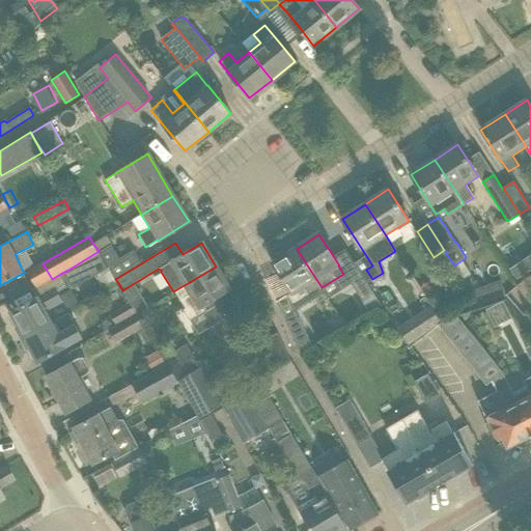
[(141,263),(133,250),(119,258),(110,245),(99,251),(108,268),(115,279),(141,263)]
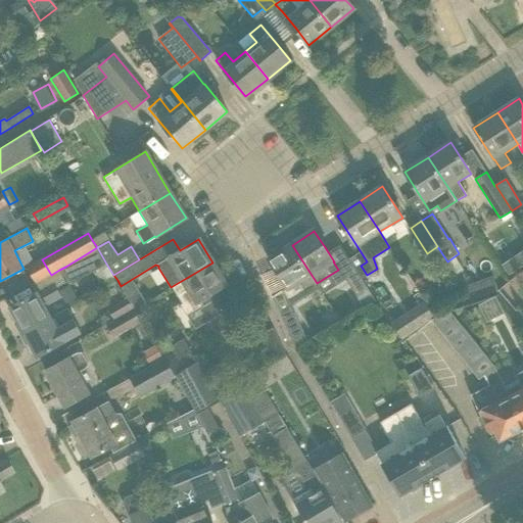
[(317,283),(292,245),(283,250),(280,245),(265,254),(288,291),(300,283),(308,296),(319,289),(316,284),(317,283)]
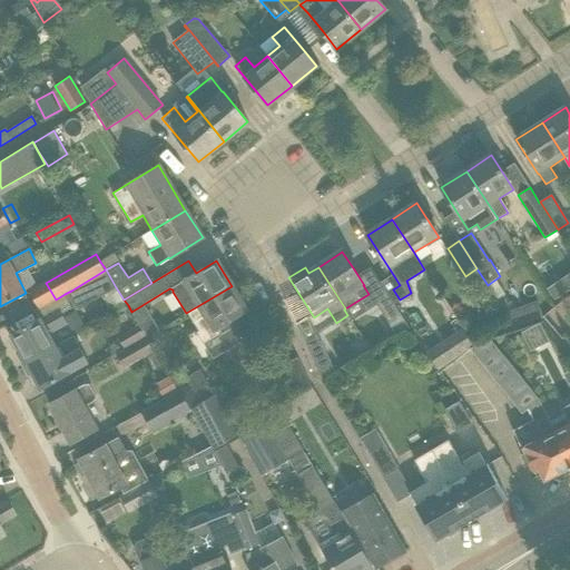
[(76,312),(116,287),(106,269),(71,291),(65,294),(76,312)]
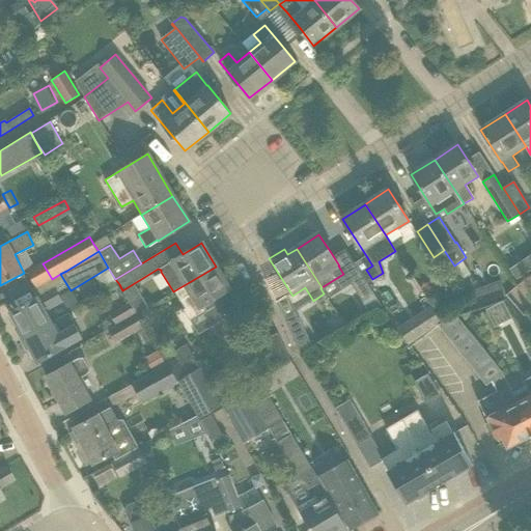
[(520,260),(508,269),(514,279),(527,271),(520,260)]
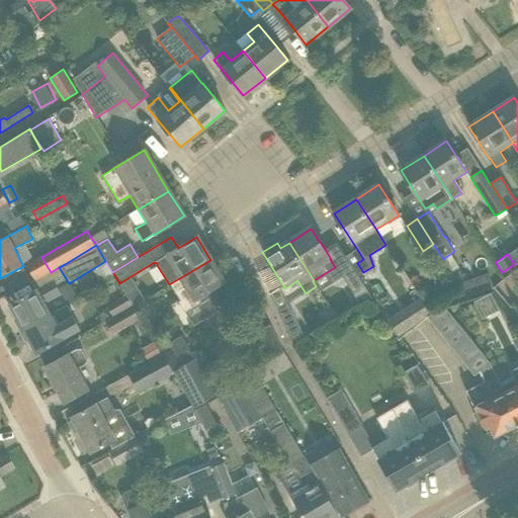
[(196,299),(224,282),(210,260),(169,284),(179,301),(177,303),(183,314),(198,304),(196,299)]
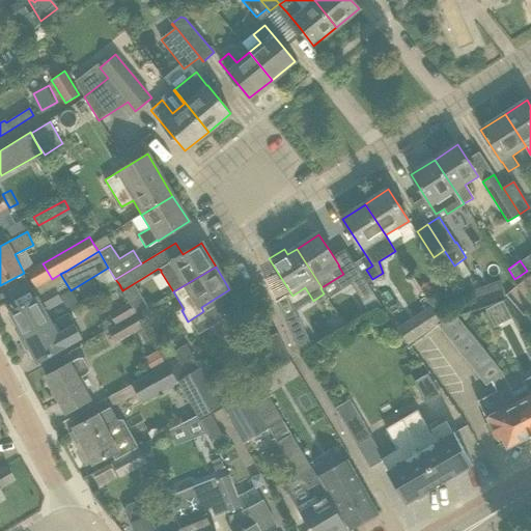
[(361,274),(360,274),(357,269),(345,276),(362,303),(364,302),(373,296),(374,295),(362,275),(361,274)]
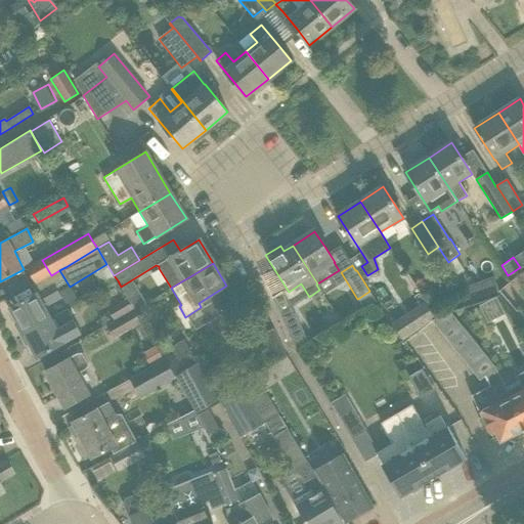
[(480,281),(467,286),(472,300),(485,296),(480,281)]
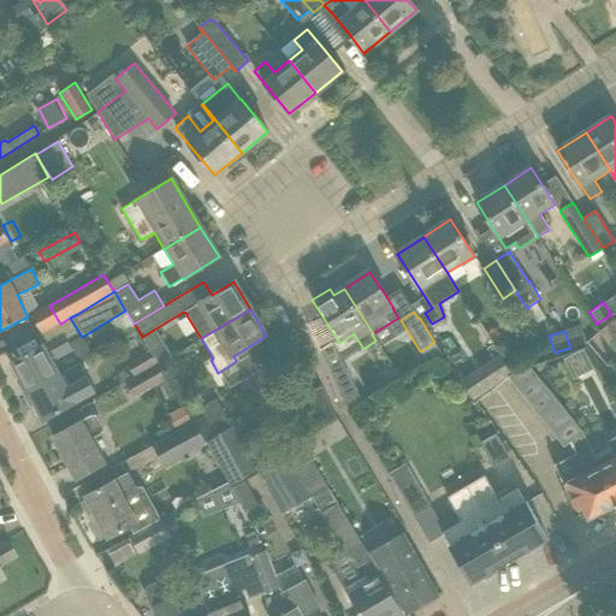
[(49,361),(72,348),(65,333),(42,347),(42,345),(12,361),(19,373),(16,380),(23,394),(58,374),(49,361)]
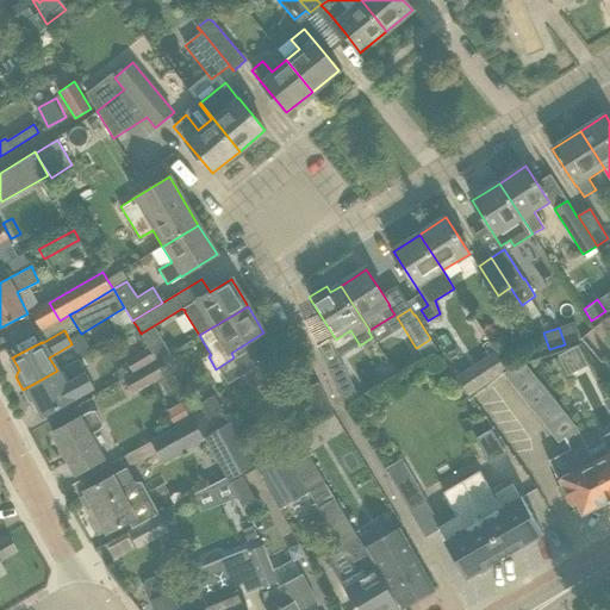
[(330,338),(317,347),(346,406),(359,398),(330,338)]
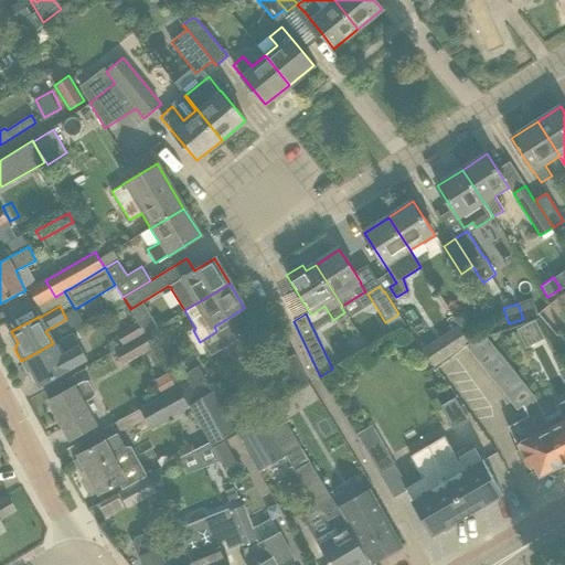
[(397,315),(387,321),(394,331),(404,326),(397,315)]
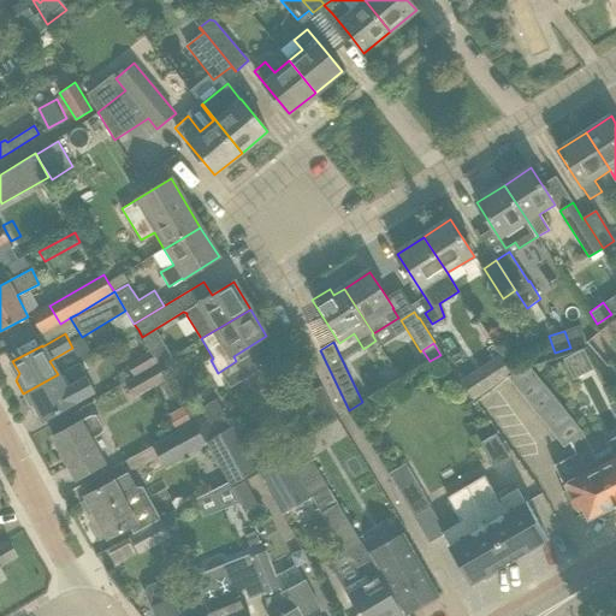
[(150,350),(128,363),(134,375),(157,361),(150,350)]
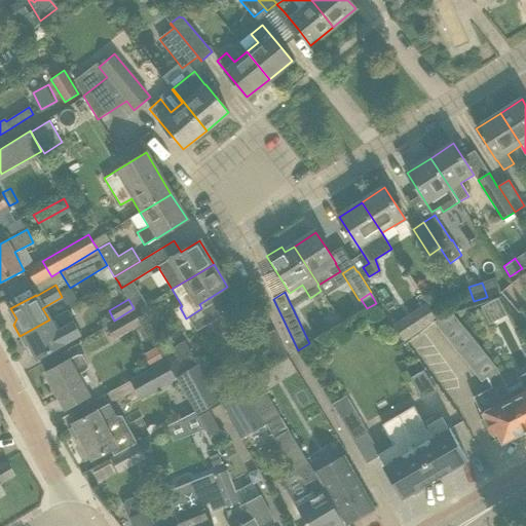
[(425,305),(412,314),(421,330),(436,321),(425,305)]
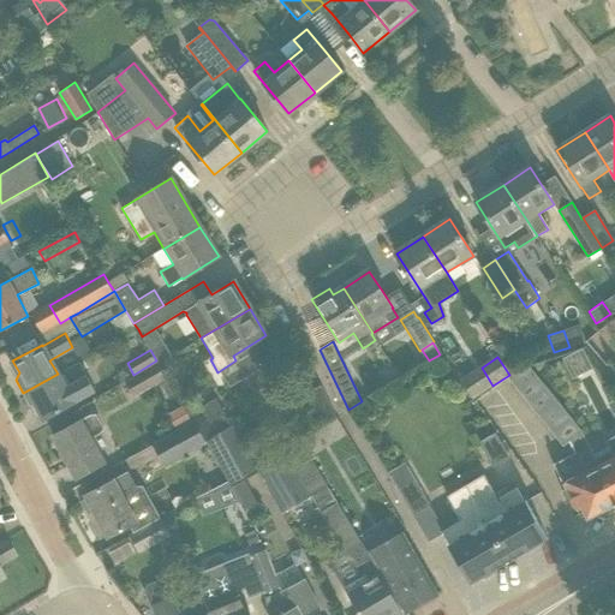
[(156,364),(159,363),(156,360),(133,375),(132,375),(133,376),(124,382),(132,399),(165,378),(156,364)]
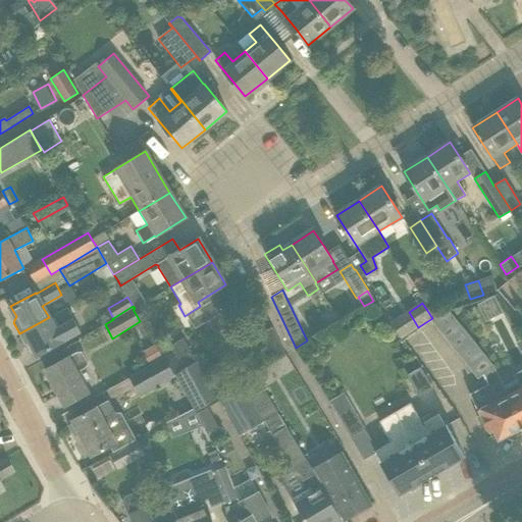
[(448,309),(430,319),(477,379),(483,376),(487,384),(470,394),(482,419),(491,437),(496,435),(499,441),(521,428),(521,424),(507,396),(508,395),(504,386),(503,384),(500,377),(481,351),(448,309)]
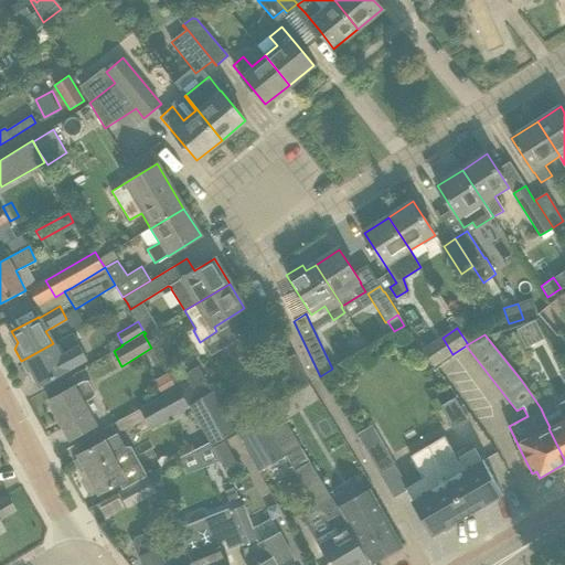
[(80,345),(60,356),(53,343),(21,361),(28,373),(34,373),(41,385),(87,359),(80,345)]
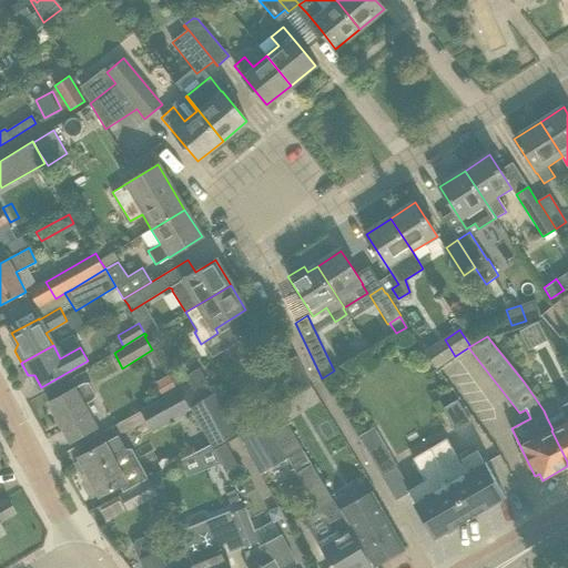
[(297,392),(311,386),(296,356),(283,362),(297,392)]
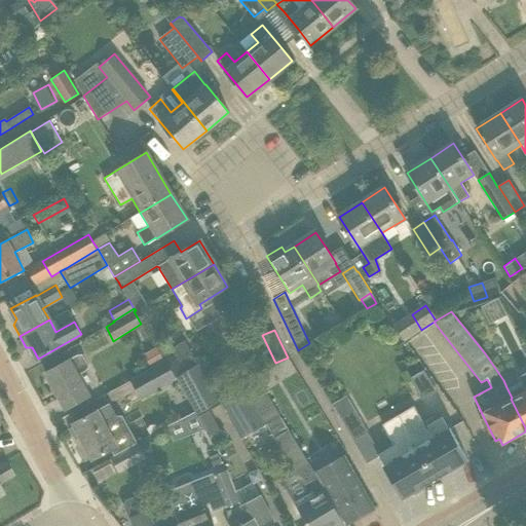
[(184,341),(162,354),(165,361),(176,377),(197,364),(184,341)]
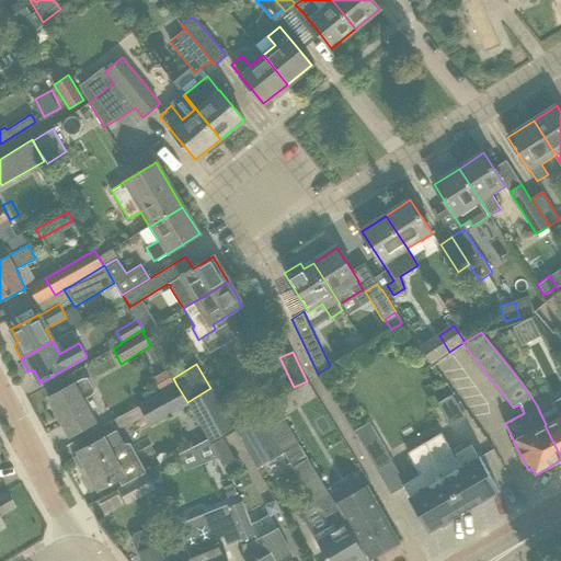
[(553,407),(540,413),(541,415),(546,424),(545,425),(560,456),(560,364),(553,368),(560,381),(560,397),(551,402),(553,407)]
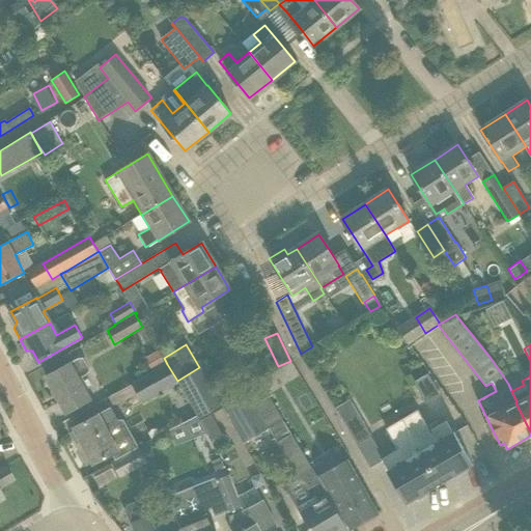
[(88,370),(82,359),(79,358),(46,376),(65,413),(91,399),(79,378),(86,374),(88,370)]
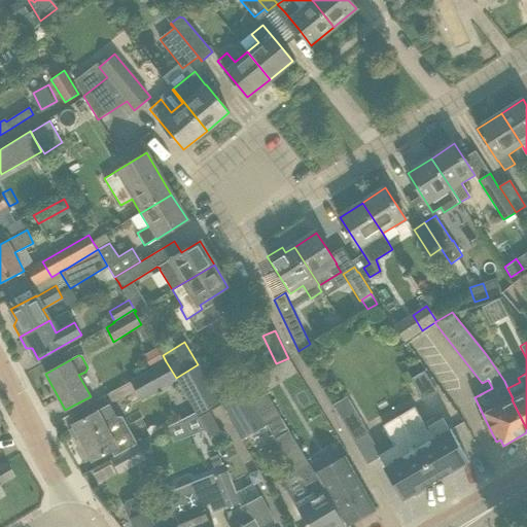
[(166,361),(164,362),(163,359),(149,367),(150,369),(129,382),(141,401),(176,381),(177,380),(176,378),(166,361)]
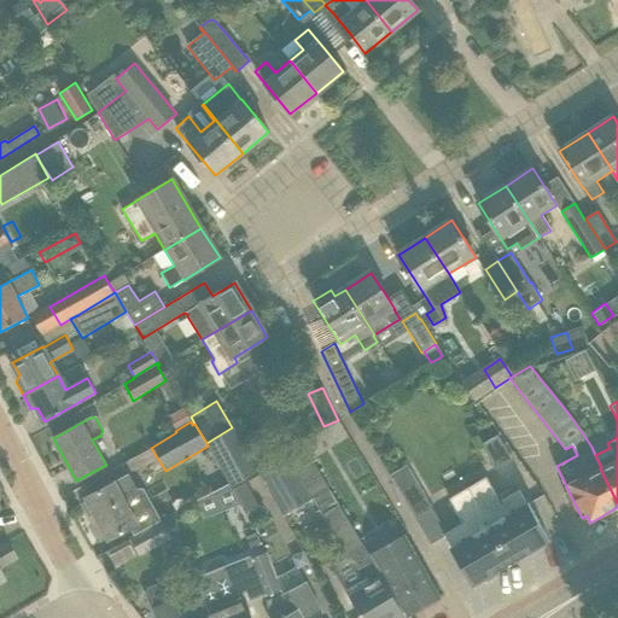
[(260,474),(257,470),(232,427),(207,443),(208,445),(207,447),(233,490),(260,474)]
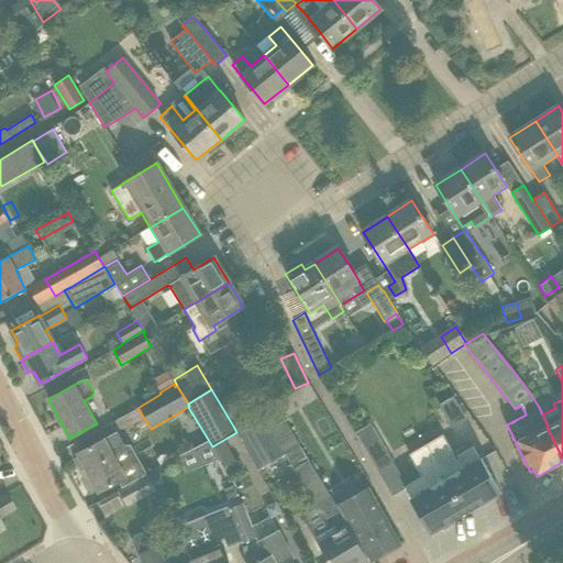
[(451,429),(466,419),(452,396),(437,406),(451,429)]
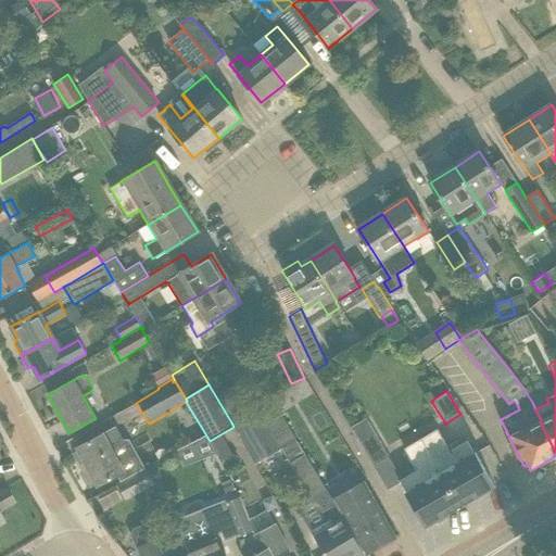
[(272,400),(255,409),(272,436),(280,450),(295,440),(287,426),(272,400)]
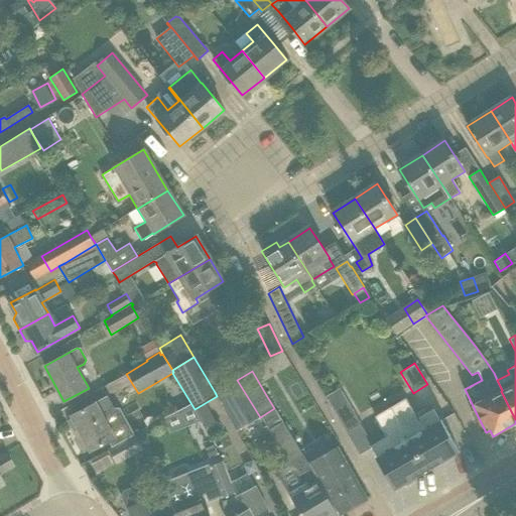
[(237,379),(215,392),(217,396),(236,430),(260,417),(252,404),(237,380),(237,379)]
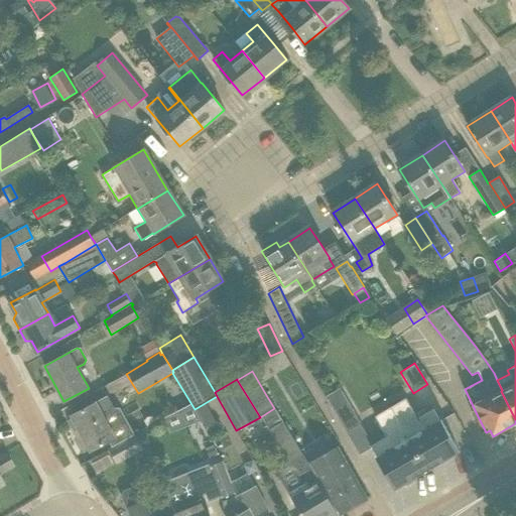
[(347,431),(361,423),(342,392),(328,400),(347,431)]
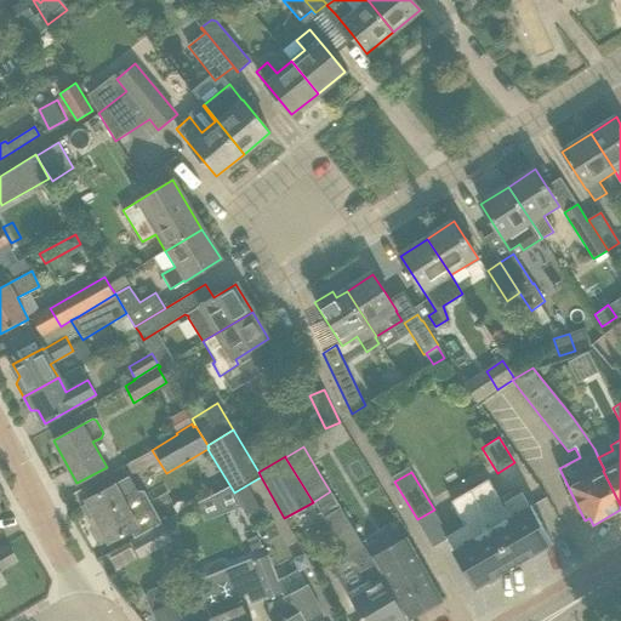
[(379,522),(394,512),(371,474),(355,484),(379,522)]
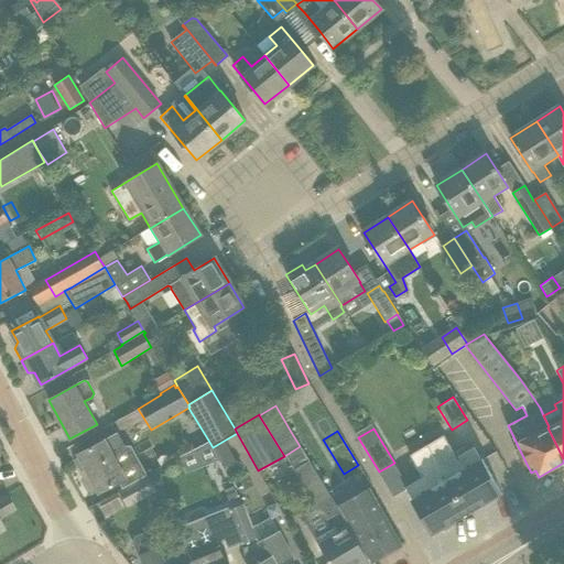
[(121,453),(125,446),(117,433),(78,454),(79,456),(74,459),(80,473),(86,469),(99,492),(118,483),(122,489),(148,475),(148,474),(145,475),(141,468),(126,476),(115,456),(121,453)]
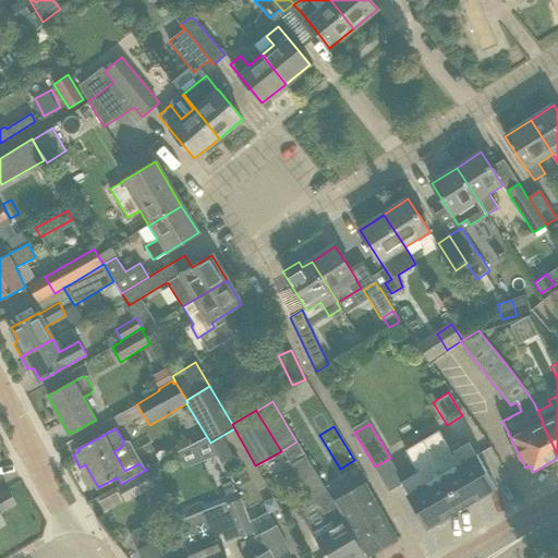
[(460,443),(448,449),(438,432),(405,451),(417,472),(400,482),(408,494),(407,495),(426,529),(496,488),(470,443),(462,446),(460,443)]
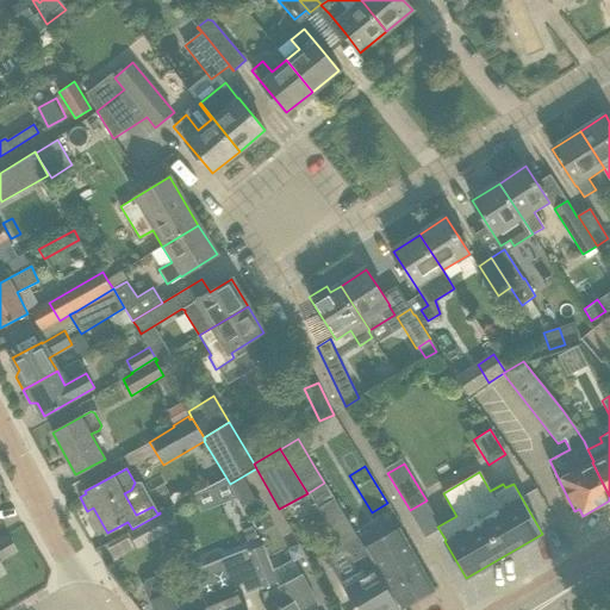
[(334,498),(317,509),(343,549),(360,577),(343,586),(354,605),(356,609),(398,609),(400,609),(399,605),(377,570),(367,553),(363,547),(334,498)]
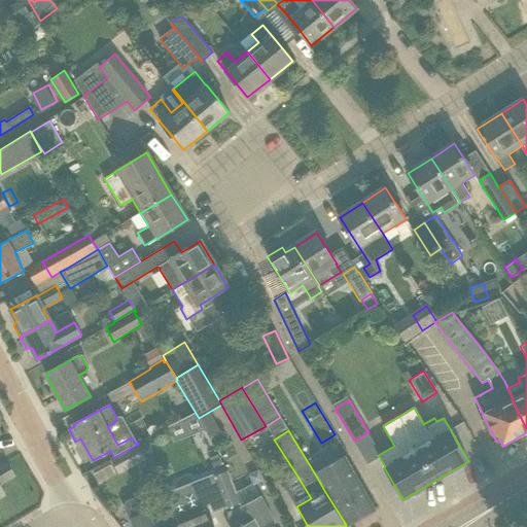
[(119,472),(145,458),(138,444),(114,457),(112,458),(119,472)]
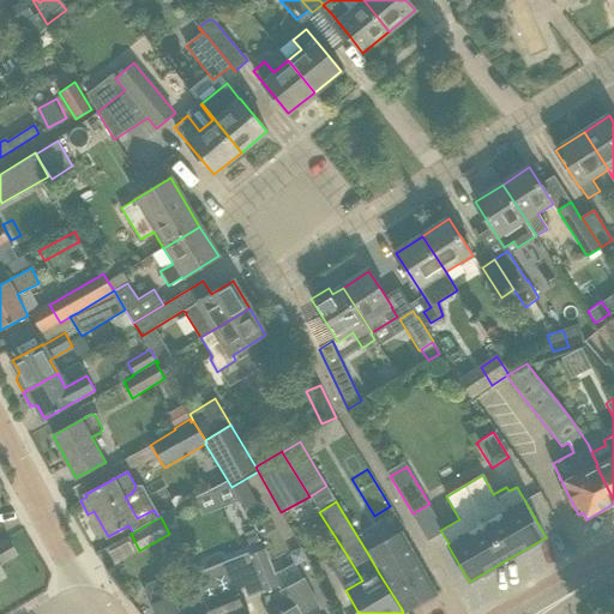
[(254,531),(245,535),(251,548),(259,545),(254,531)]
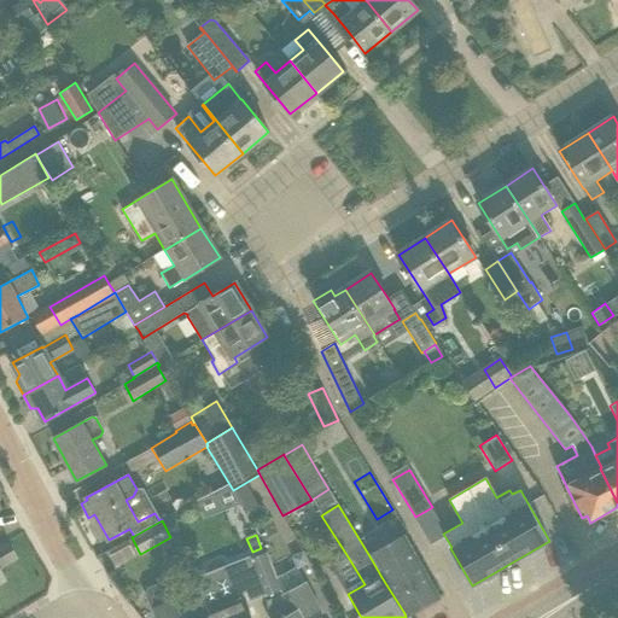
[(392,540),(368,554),(372,560),(382,577),(404,613),(406,617),(439,598),(403,535),(392,540)]
